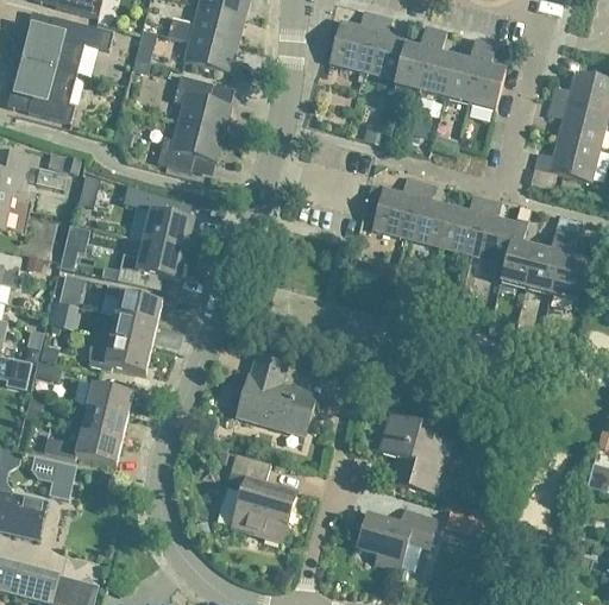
[(56,0),(55,6),(98,18),(102,0),(56,0)]
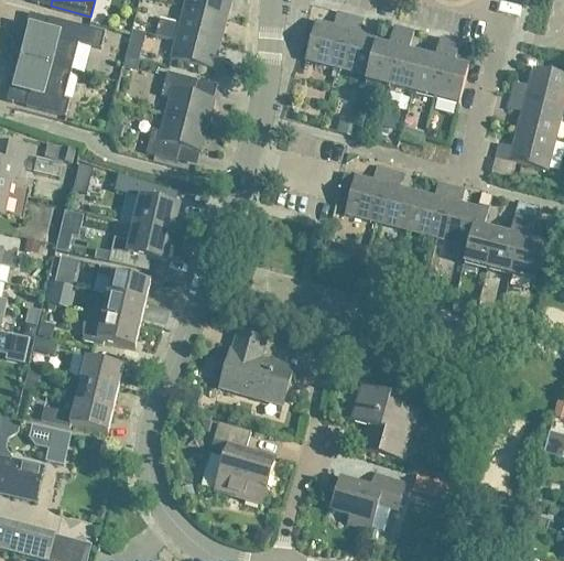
[(184,0),(183,6),(226,17),(229,0),(184,0)]
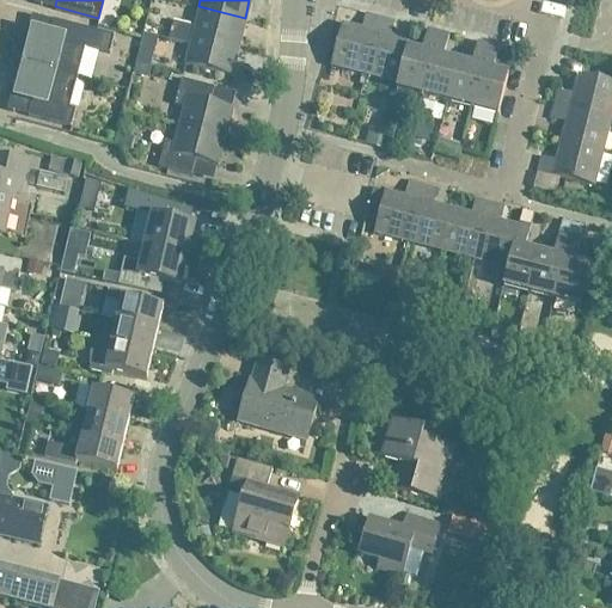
[(172,19),(170,28),(238,45),(245,18),(199,6),(194,25),(172,19)]
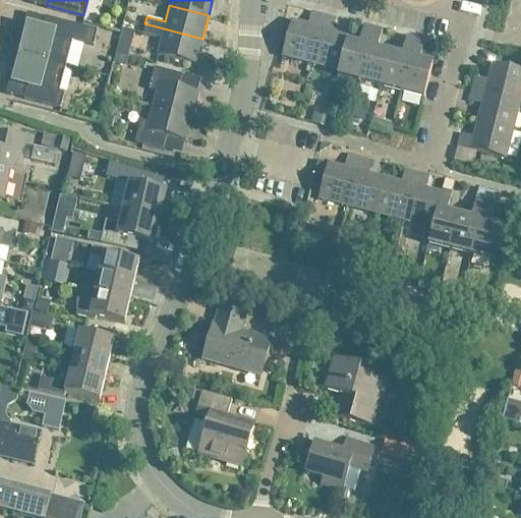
[(309,62),(323,13),(309,10),(306,23),(290,18),(281,54),(309,62)]
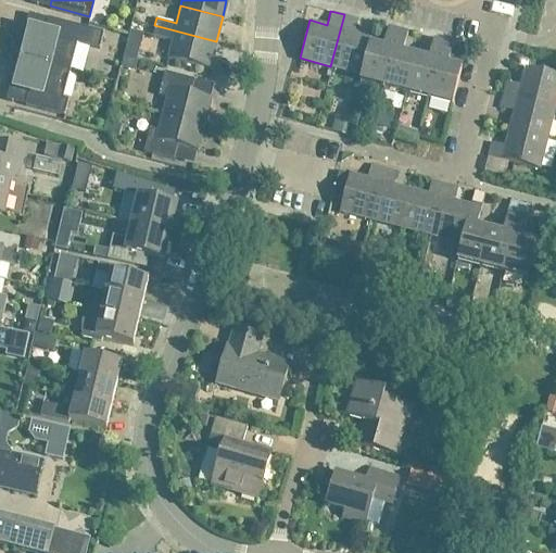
[(357,17),(344,14),(330,66),(361,74),(369,40),(371,36),(354,30),(357,17)]
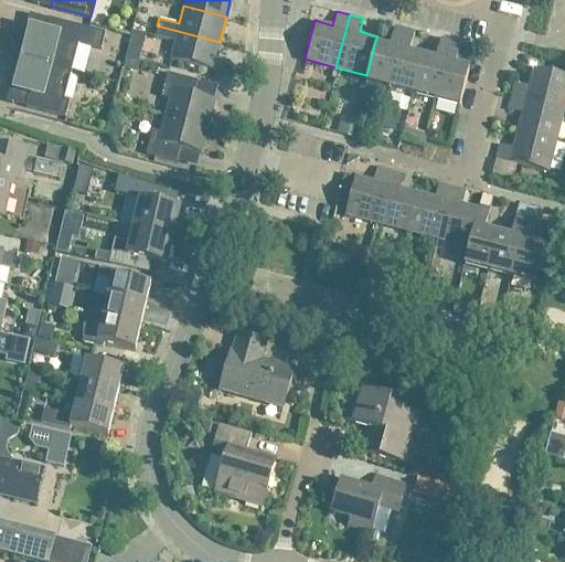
[(23,56),(71,69),(77,41),(100,46),(105,30),(48,16),(44,30),(27,25),(21,46),(25,46),(23,56)]
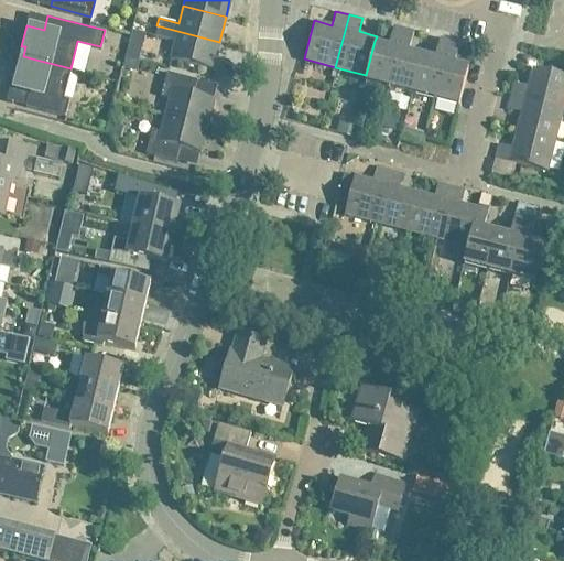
[(219,42),(156,25),(154,34),(174,40),(170,57),(213,68),(219,42)]
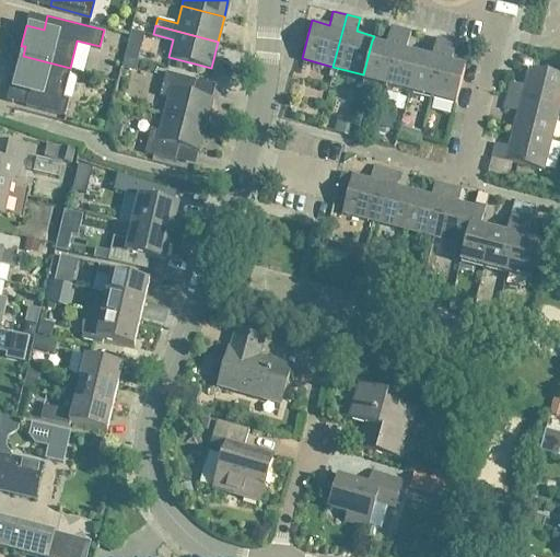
[(372,41),(363,74),(361,79),(385,84),(400,27),(391,25),(385,44),(372,41)]
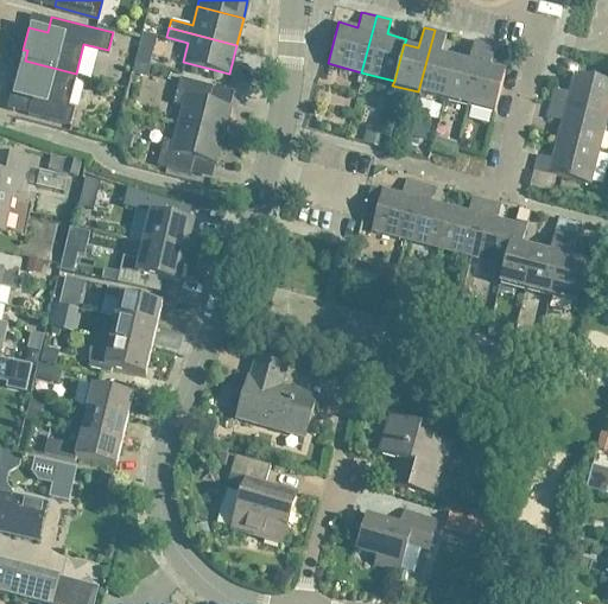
[(435,30),(418,91),(443,99),(454,57),(439,53),(445,33),(435,30)]
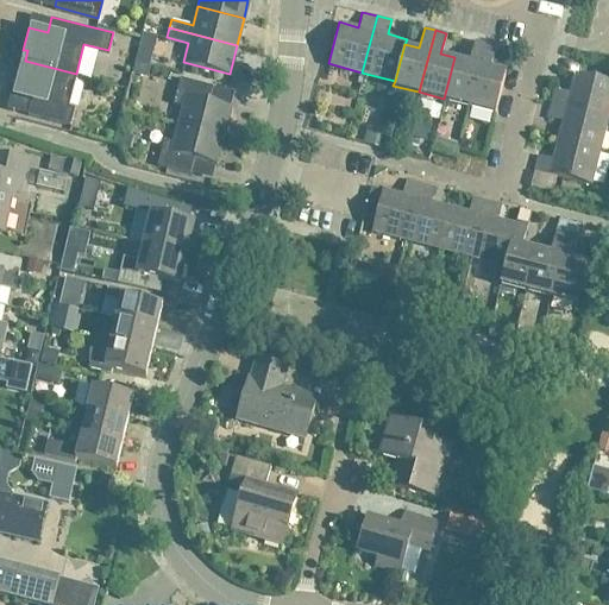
[(454,57),(444,99),(469,105),(484,43),(475,41),(469,61),(454,57)]
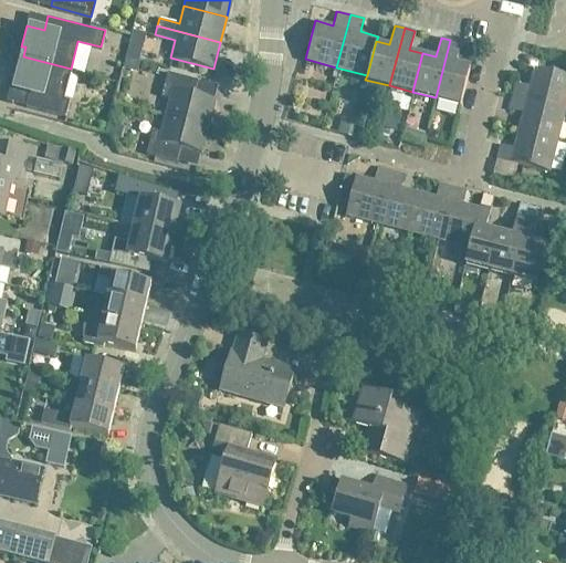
[(450,40),(436,97),(459,104),(469,65),(456,61),(460,42),(450,40)]
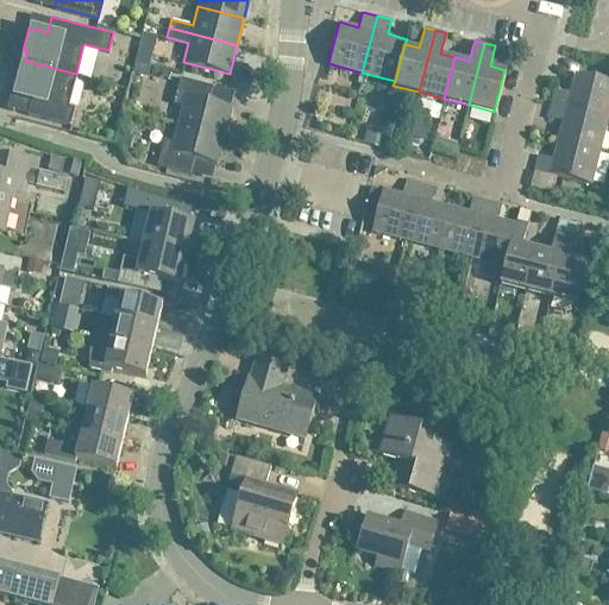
[(76,74),(25,61),(23,70),(18,70),(12,92),(31,96),(27,112),(70,124),(74,106),(68,105),(76,74)]
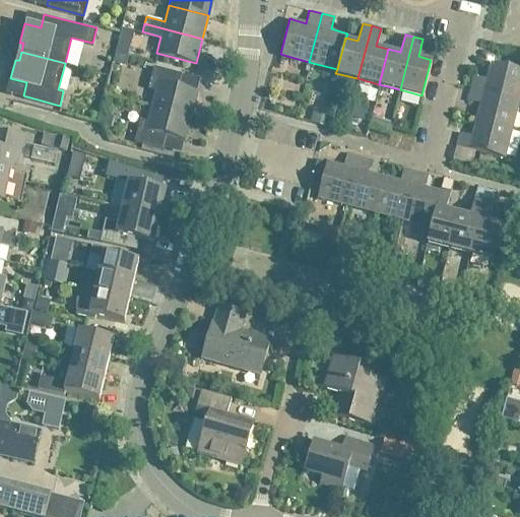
[(473,73),(470,86),(518,99),(519,91),(519,67),(491,61),(486,76),(473,73)]
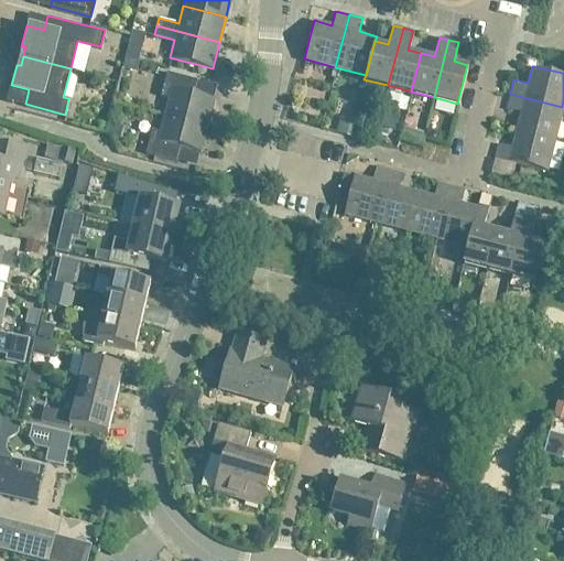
[(164,114),(207,125),(214,98),(193,93),(196,78),(166,71),(160,95),(169,97),(164,114)]
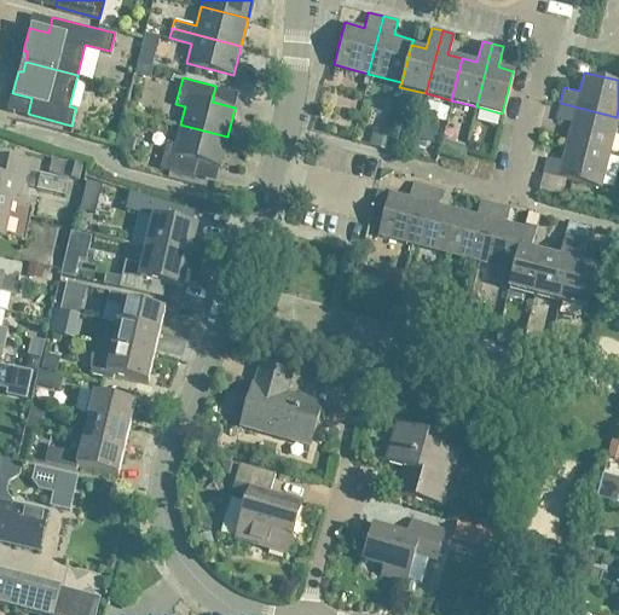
[(617,117),(560,103),(556,117),(572,121),(567,140),(608,151),(617,117)]
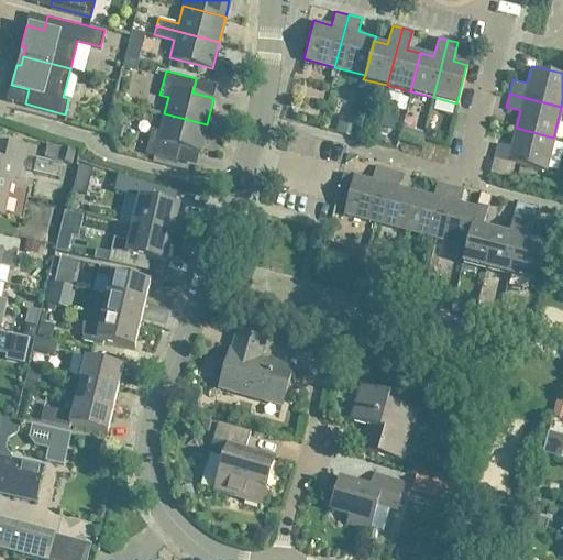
[(207,124),(164,113),(159,130),(152,128),(145,152),(175,160),(179,145),(200,151),(207,124)]
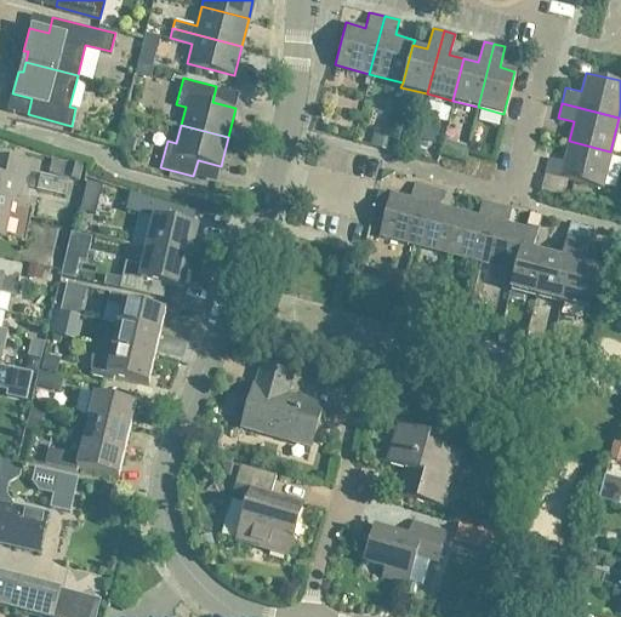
[(463,158),(468,142),(444,136),(439,150),(463,158)]
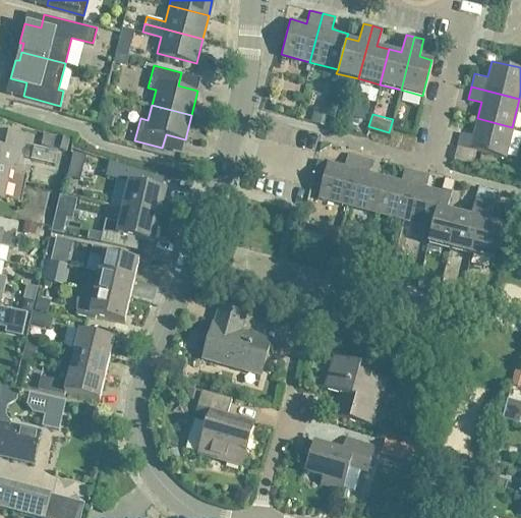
[(512,127),(477,118),(473,134),(460,131),(457,145),(505,157),(512,127)]
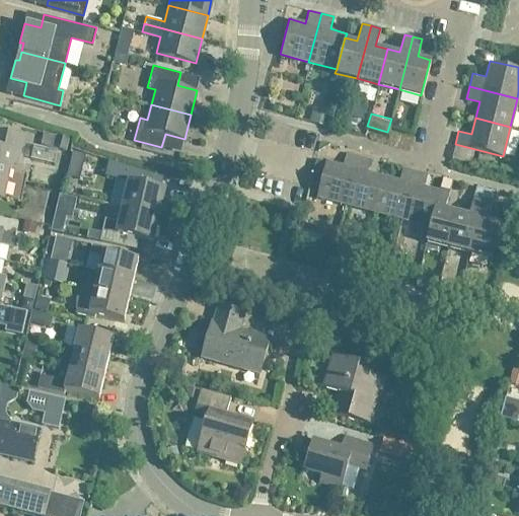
[(15,168),(22,135),(0,130),(0,195),(3,196),(9,166),(15,168)]
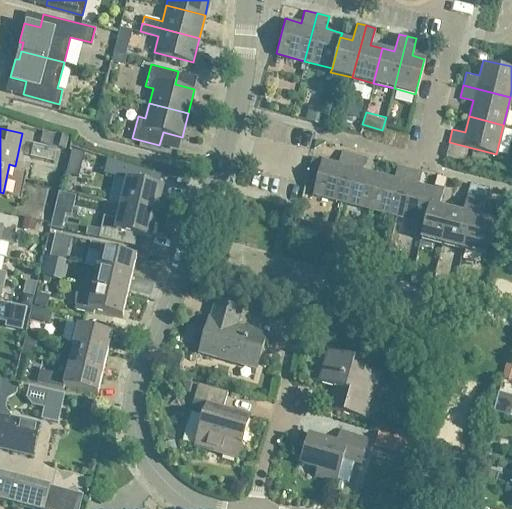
[(47,143),(64,148),(68,135),(50,130),(47,143)]
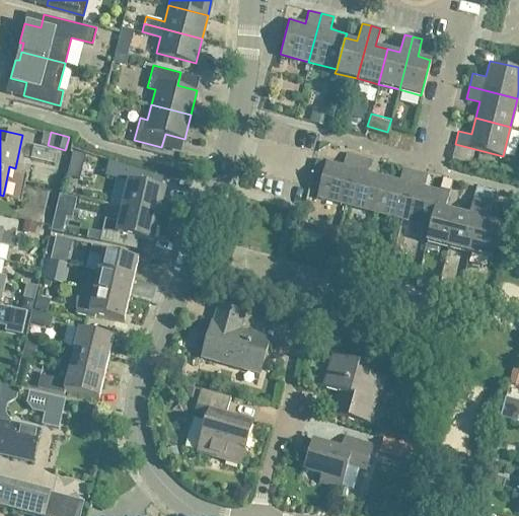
[(28,156),(53,161),(56,148),(31,143),(28,156)]
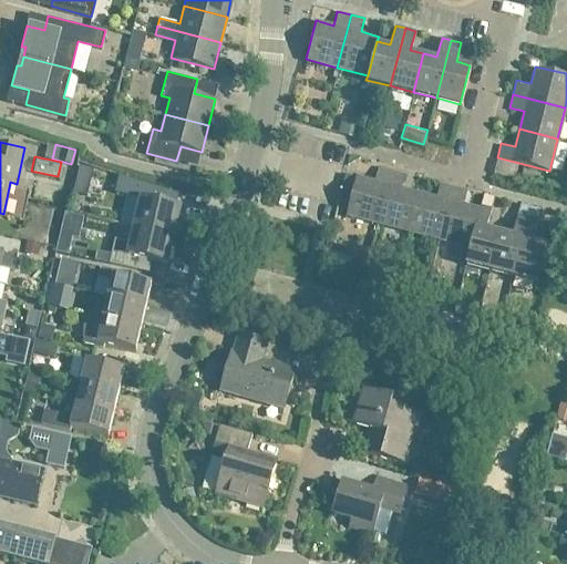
[(378,222),(392,170),(378,166),(374,180),(357,175),(352,191),(347,214),(378,222)]
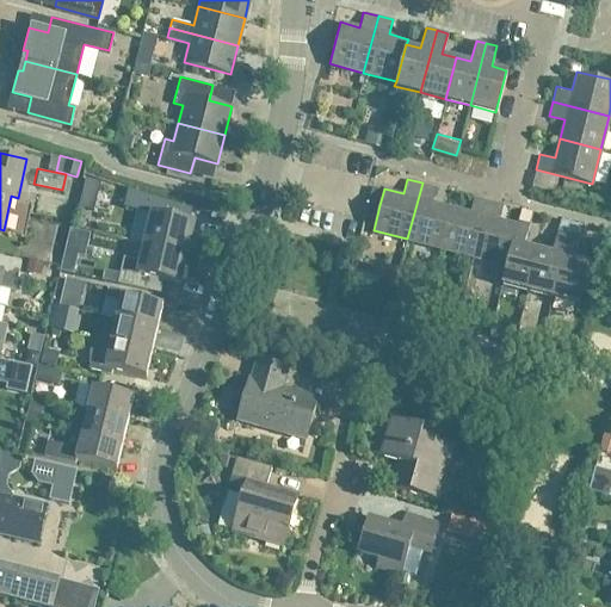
[(437,186),(423,183),(407,239),(440,247),(451,206),(432,202),(437,186)]
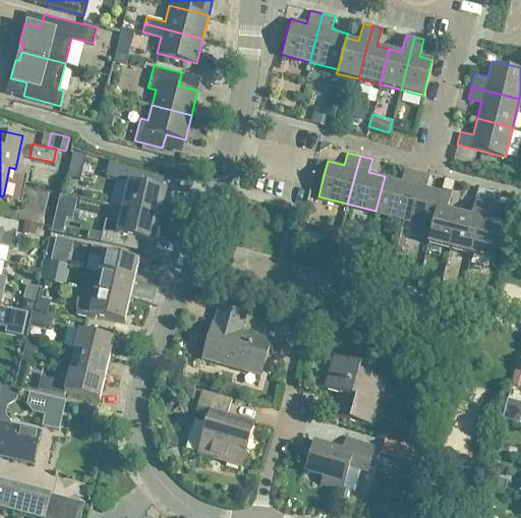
[(316,158),(313,172),(324,175),(328,161),(316,158)]
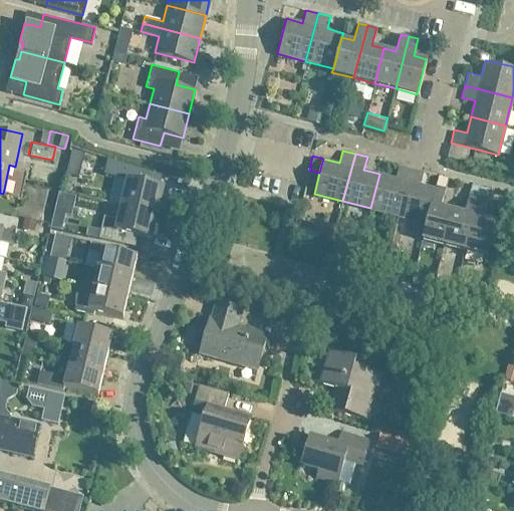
[(121,203),(157,212),(163,187),(143,183),(146,169),(122,161),(118,177),(127,179),(121,203)]
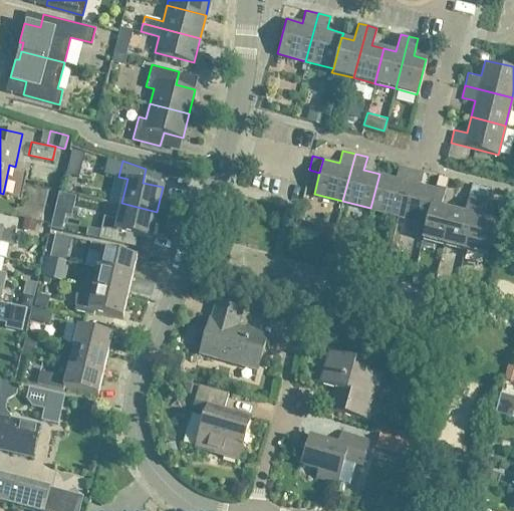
[(395,178),(379,174),(370,208),(399,215),(411,168),(399,165),(395,178)]
